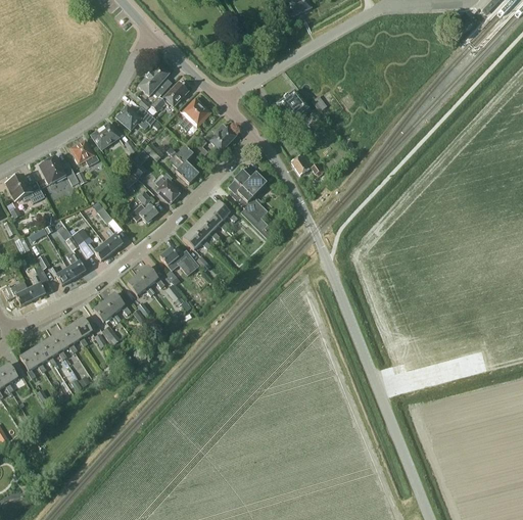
[(285,0),(286,1),(285,1),(291,16),(311,7),(306,0),(285,0)]
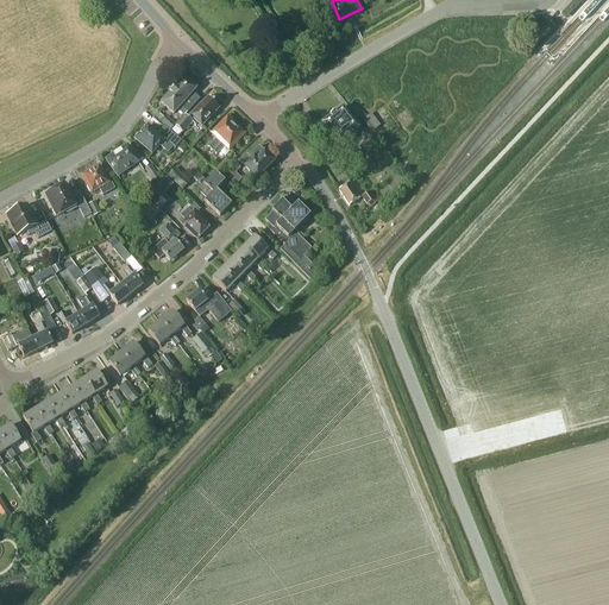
[(566,16),(581,0),(570,0),(560,11),(566,16)]
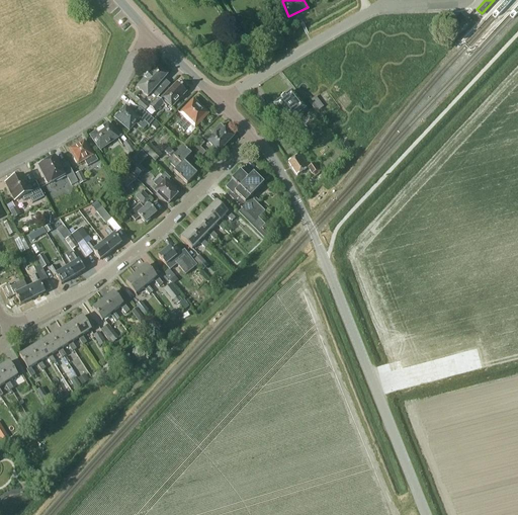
[(149,104),(149,105),(158,96),(158,95),(170,82),(164,77),(168,73),(156,63),(136,85),(148,95),(151,91),(157,96),(149,104)]
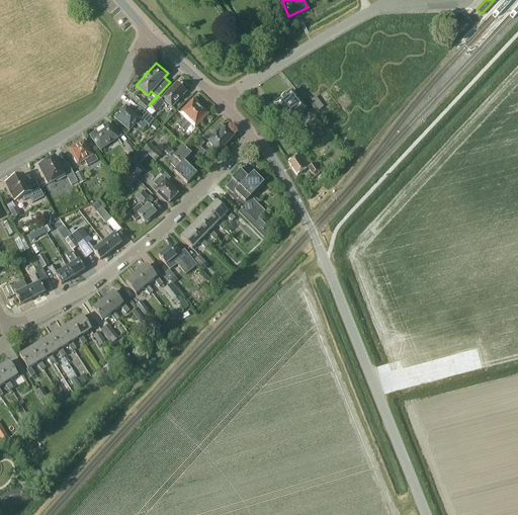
[(158,96),(149,105),(155,110),(163,101),(166,104),(168,102),(171,105),(186,89),(177,80),(160,98),(158,96)]
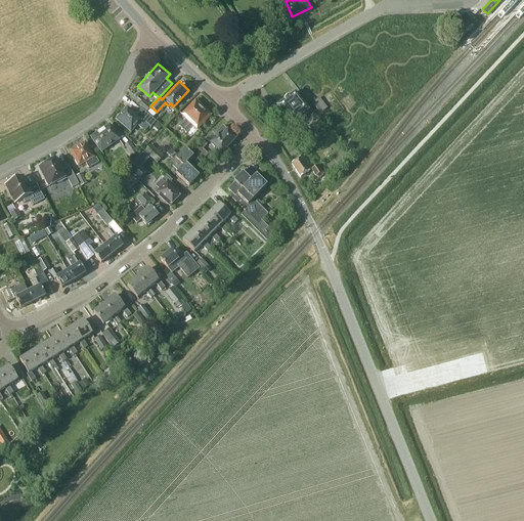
[(276,103),(286,116),(291,122),(308,107),(294,90),(276,103)]
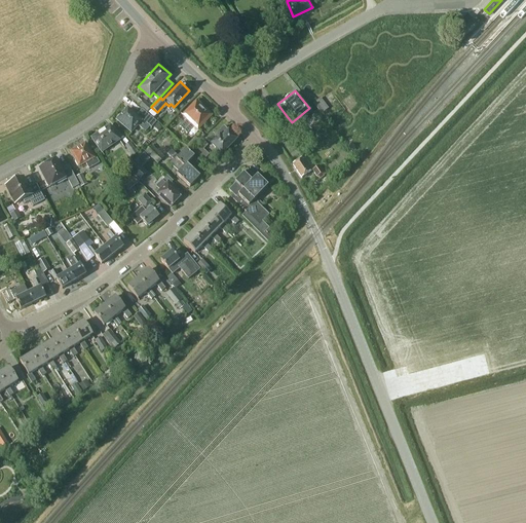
[(312,101),(322,111),(329,106),(321,96),(312,101)]
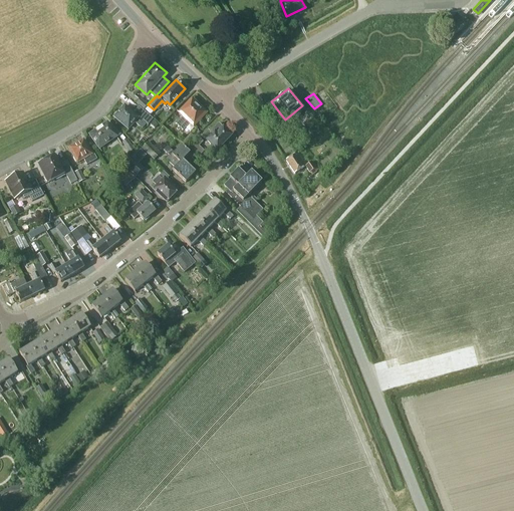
[(149,104),(141,96),(137,100),(145,108),(149,104)]
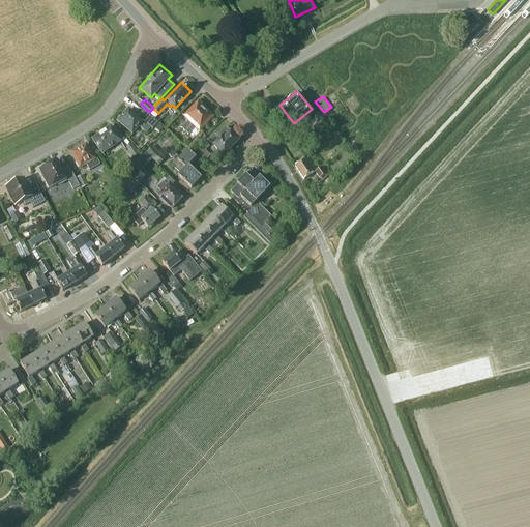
[(198,100),(185,113),(184,114),(187,117),(180,125),(188,133),(196,124),(199,128),(212,114),(198,100)]
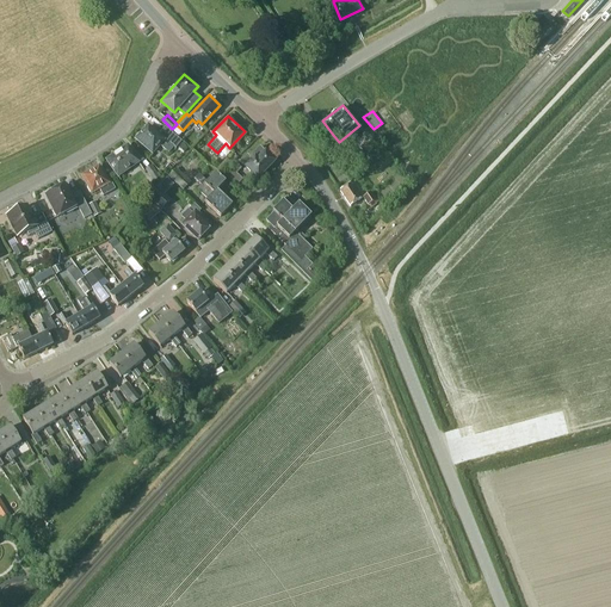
[(165,124),(159,130),(158,132),(148,123),(143,129),(142,128),(135,136),(152,150),(159,142),(168,150),(174,144),(176,146),(181,138),(165,124)]
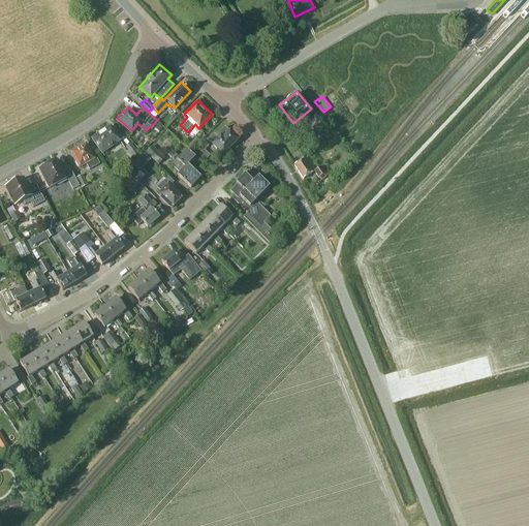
[(119,138),(110,124),(92,136),(102,150),(119,138)]
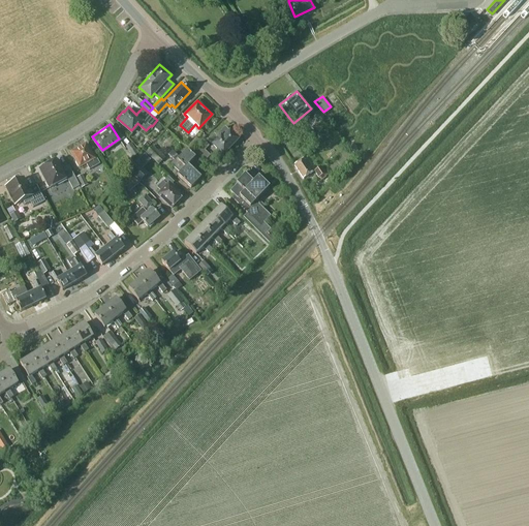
[(216,149),(221,154),(238,137),(224,125),(216,134),(214,132),(208,138),(212,142),(211,143),(217,148),(216,149)]
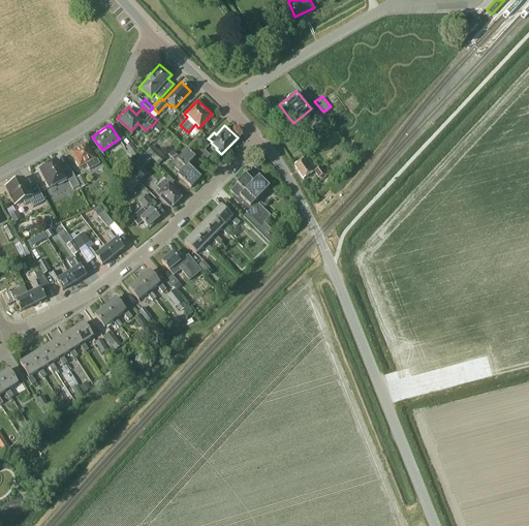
[(306,142),(312,135),(306,128),(299,133),(306,142)]
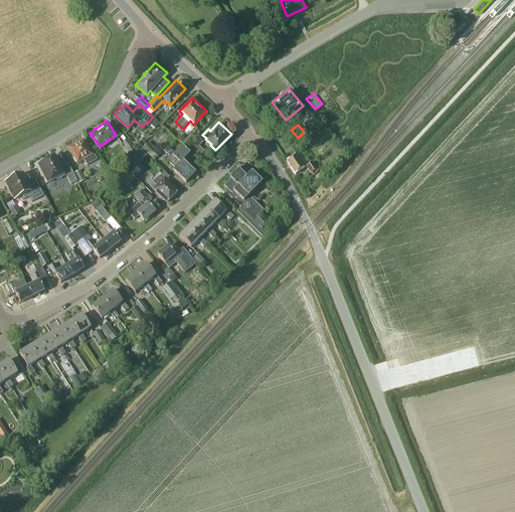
[(195,136),(190,132),(183,140),(187,144),(195,136)]
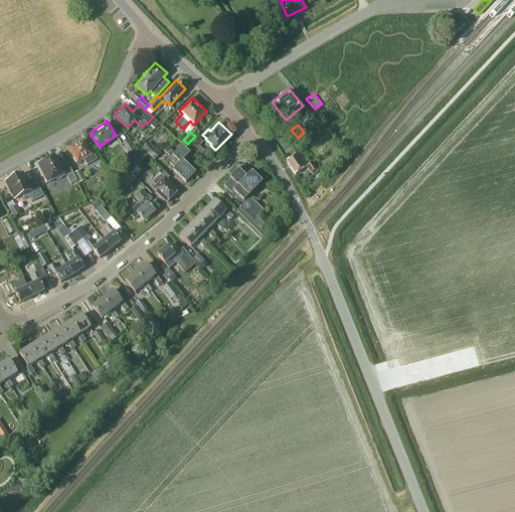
[(203,140),(200,136),(191,145),(199,153),(204,149),(199,144),(203,140)]
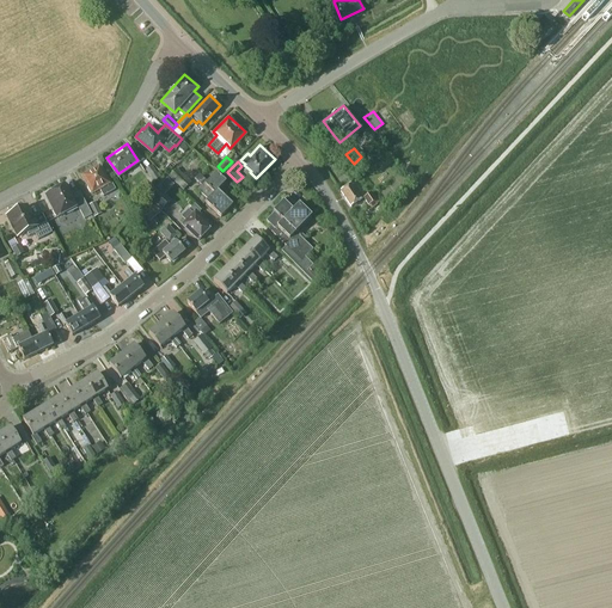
[(160,174),(152,163),(145,167),(153,179),(160,174)]
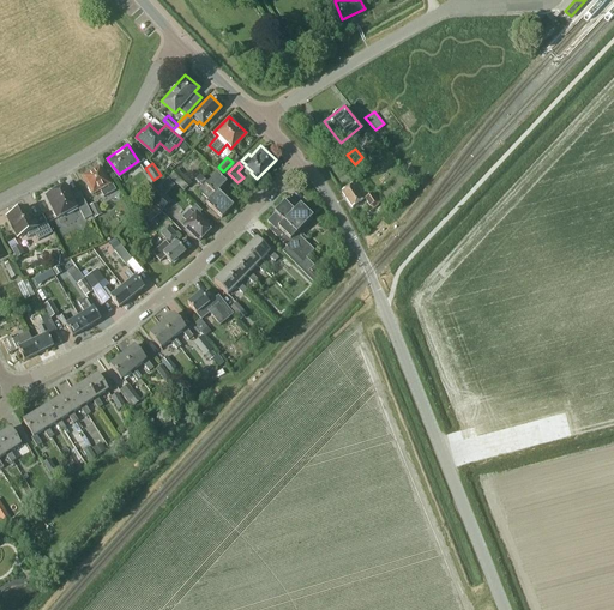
[(108,181),(100,165),(83,174),(92,191),(100,187),(103,194),(115,187),(112,180),(108,181)]
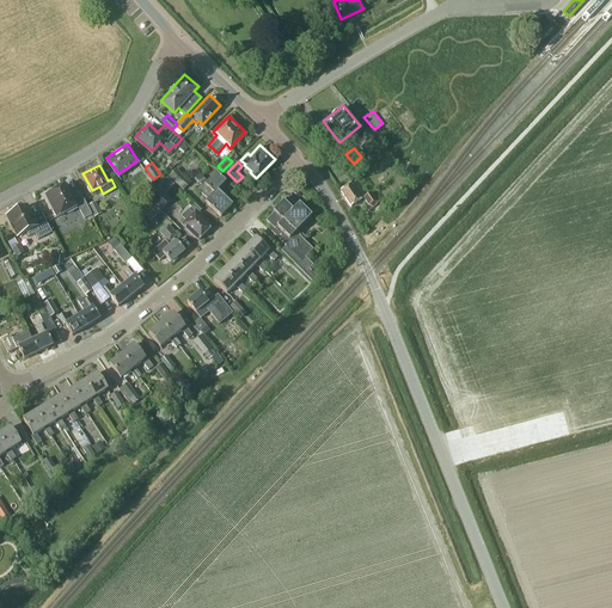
[(191,179),(176,166),(169,174),(184,188),(191,179)]
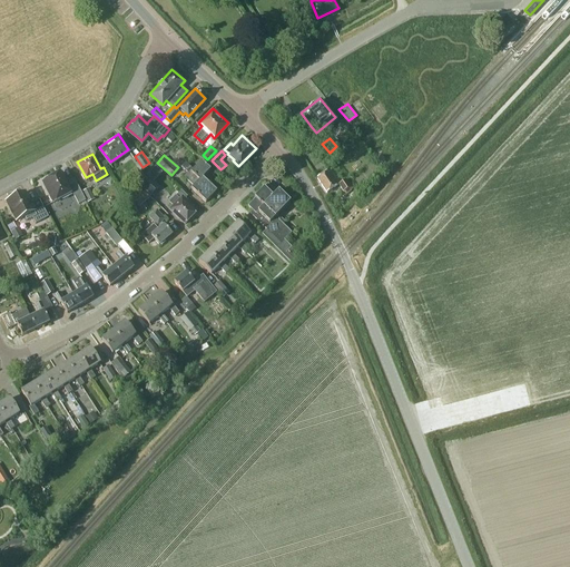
[(190,186),(206,201),(216,188),(203,175),(210,167),(202,159),(193,167),(185,159),(182,164),(187,170),(184,174),(193,184),(190,186)]
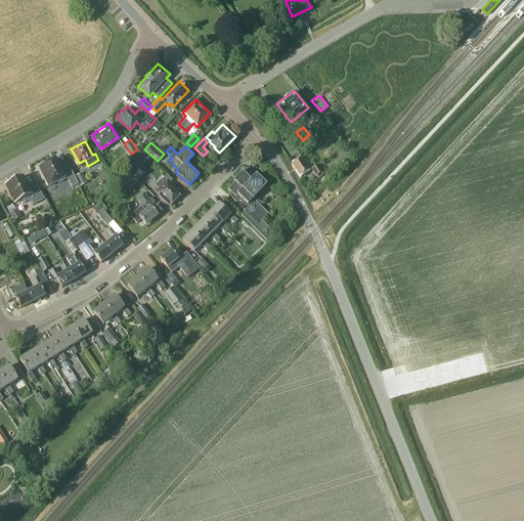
[(312,166),(302,153),(292,161),(301,174),(312,166)]
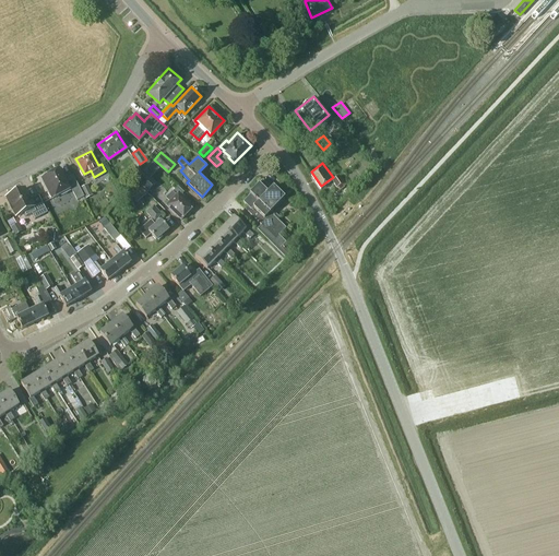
[(64,177),(59,167),(42,177),(51,197),(71,187),(76,198),(83,194),(72,174),(64,177)]
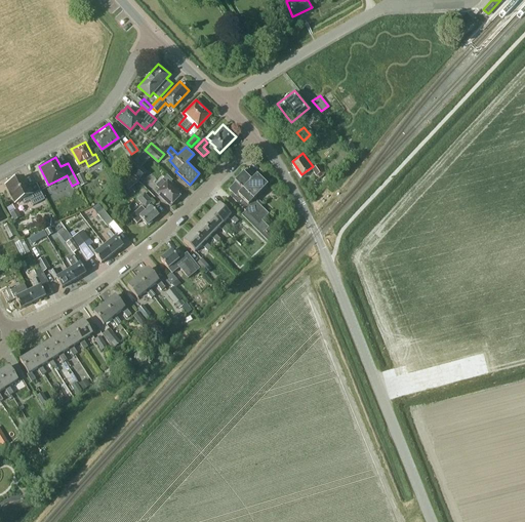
[(146,170),(135,160),(128,167),(138,178),(146,170)]
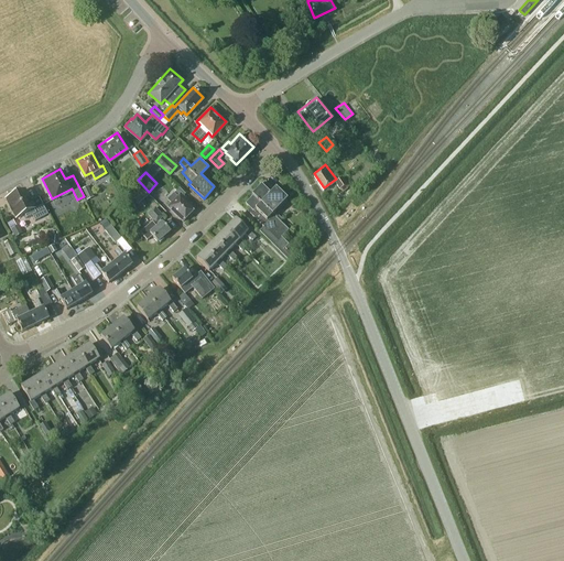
[(347,182),(342,175),(336,180),(335,180),(339,186),(347,182)]
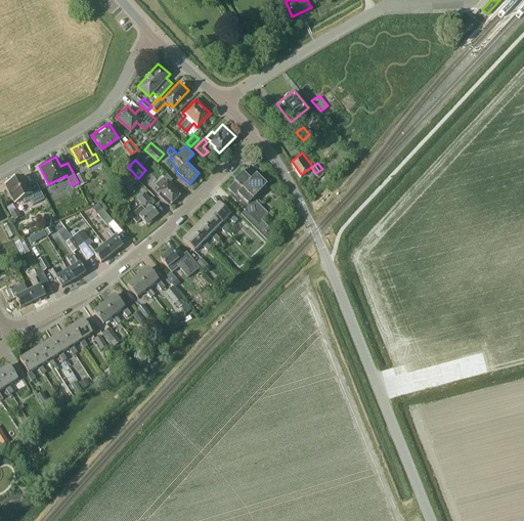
[(256,173),(254,175),(246,167),(233,179),(234,180),(227,187),(231,191),(229,193),(245,209),(241,213),(267,240),(271,235),(264,228),(268,224),(261,218),(268,211),(253,198),(266,183),(256,173)]
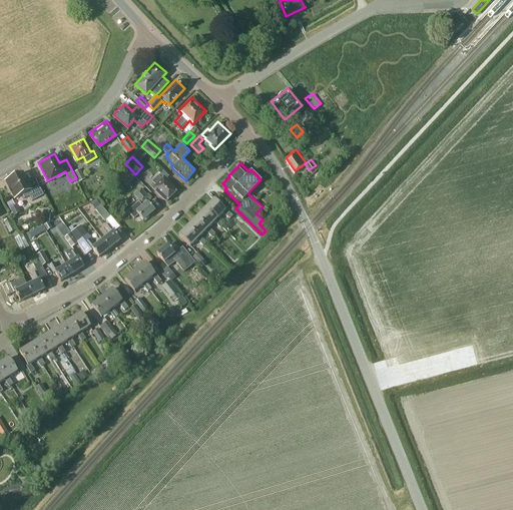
[(115,171),(125,183),(134,175),(124,164),(115,171)]
